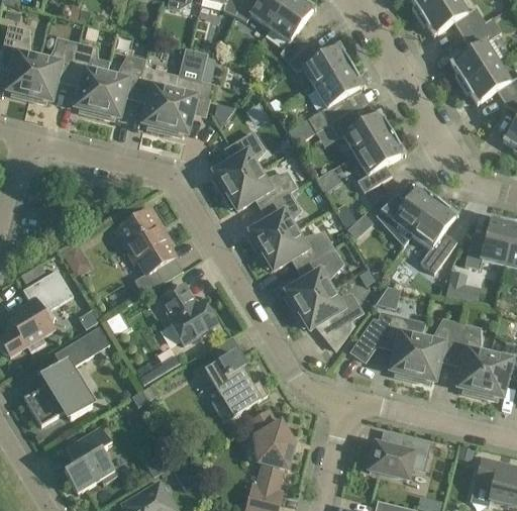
[(169,0),(167,6),(179,9),(189,2),(190,0),(169,0)]
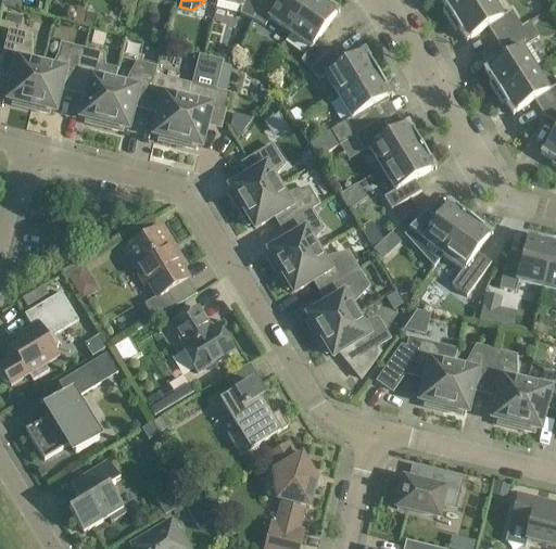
[(227,0),(241,3),(239,11),(252,16),(260,0),(227,0)]
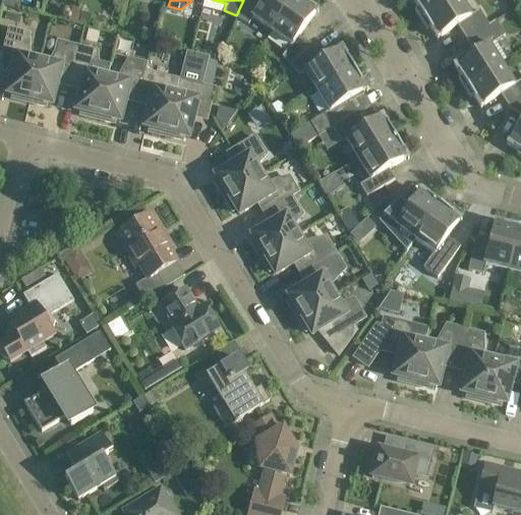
[(243,0),(236,15),(248,21),(253,14),(272,27),(292,0),(243,0)]
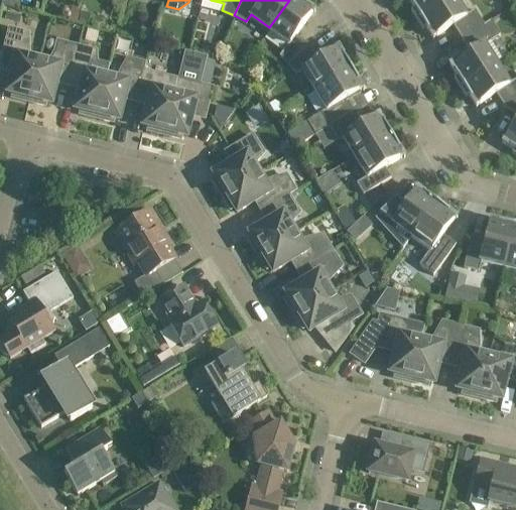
[(309,42),(295,33),(314,7),(304,0),(289,0),(269,27),(288,41),(279,53),(287,62),(309,42)]
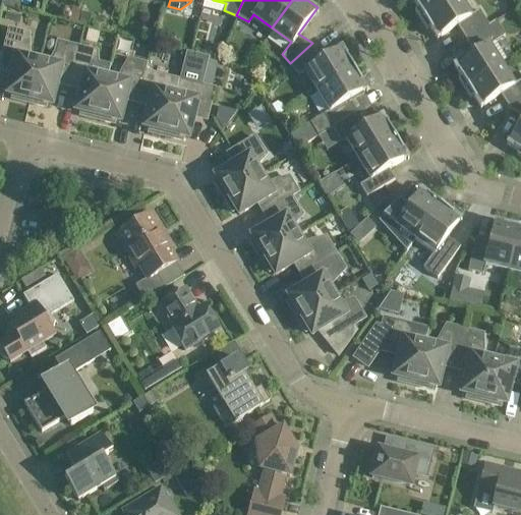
[(414,0),(417,5),(414,7),(420,16),(446,0),(414,0)]
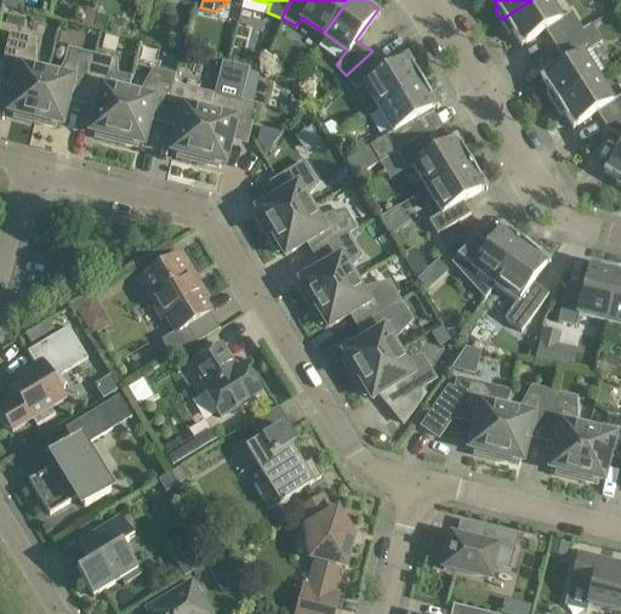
[(560,13),(552,0),(531,0),(501,20),(508,30),(512,28),(520,41),(545,27),(554,44),(582,27),(571,7),(560,13)]
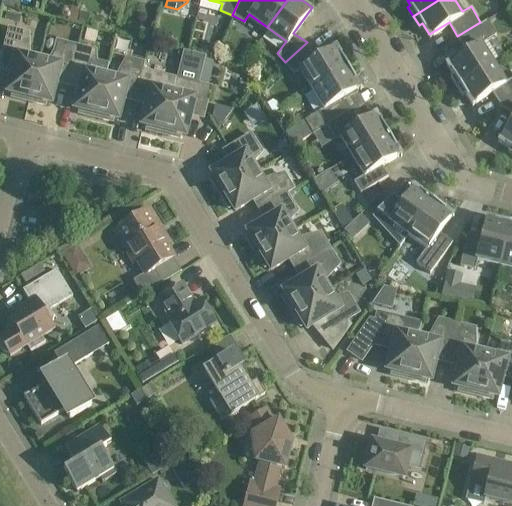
[(67,17),(77,19),(80,6),(71,3),(67,17)]
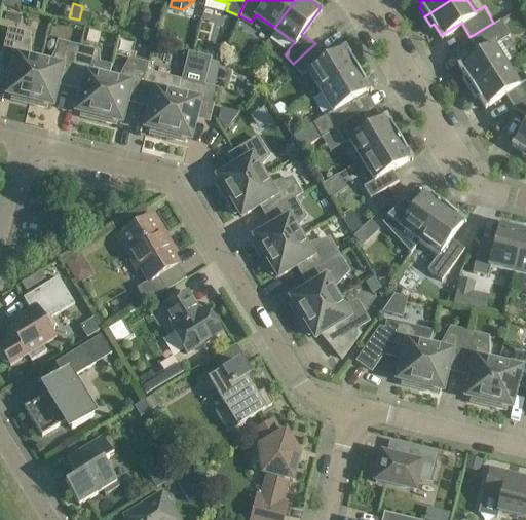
[(80,20),(89,23),(92,11),(83,8),(80,20)]
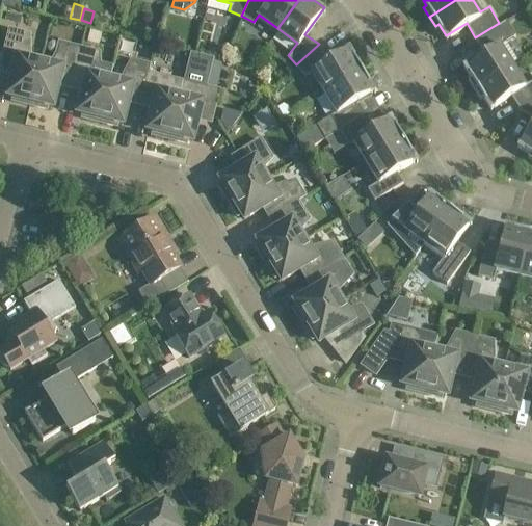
[(468,77),(474,87),(512,62),(501,44),(516,33),(506,18),(499,23),(475,37),(484,51),(463,63),(471,75),(468,77)]
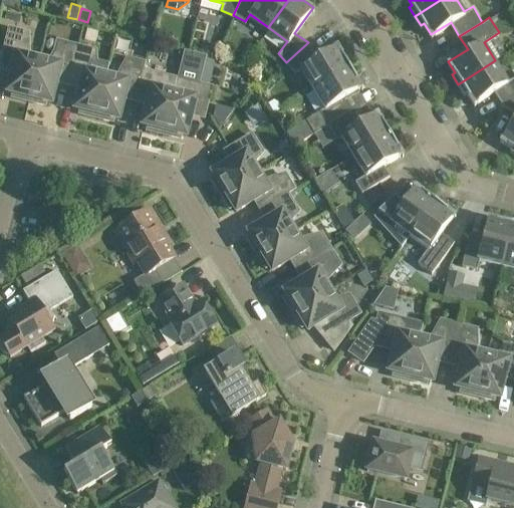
[(9,25),(1,60),(14,63),(7,88),(12,89),(14,90),(13,93),(29,97),(39,55),(28,53),(28,30),(9,25)]
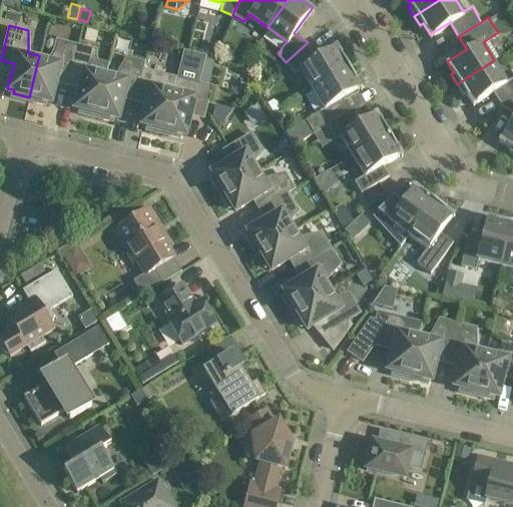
[(39,55),(29,97),(44,100),(45,98),(47,98),(51,99),(57,73),(69,76),(77,43),(57,38),(54,48),(48,58),(39,55)]
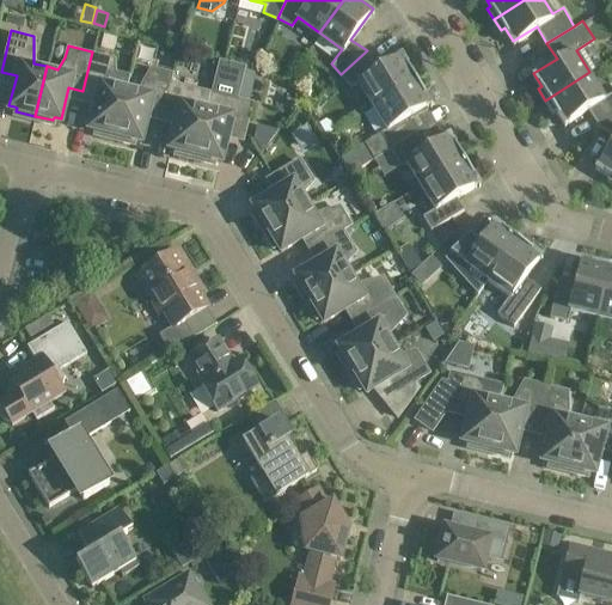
[(378,66),(367,50),(341,74),(352,85),(360,81),(373,103),(416,77),(402,52),(378,66)]
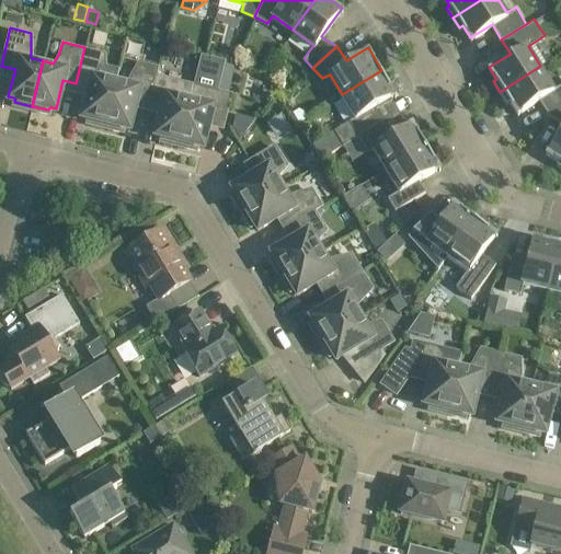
[(84,47),(76,83),(89,87),(82,115),(87,116),(89,116),(88,119),(105,124),(116,79),(116,77),(118,68),(104,65),(104,53),(84,47)]
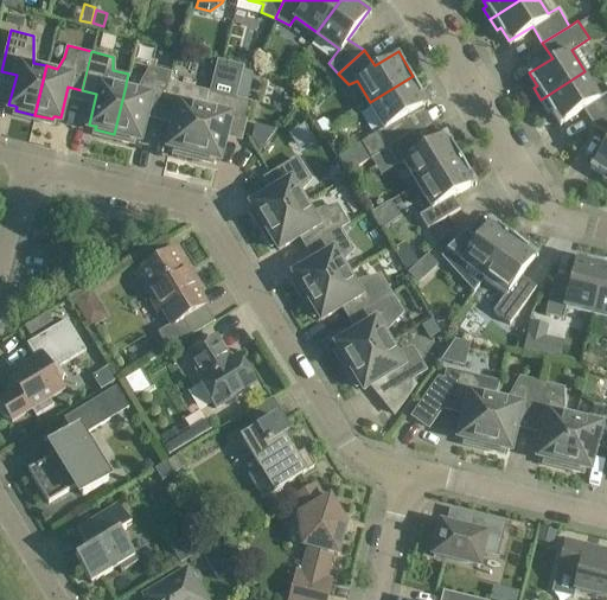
[(126,85),(114,134),(132,139),(133,135),(135,136),(140,138),(145,116),(146,114),(147,107),(161,110),(168,81),(170,80),(170,78),(171,71),(149,65),(138,88),(126,85)]
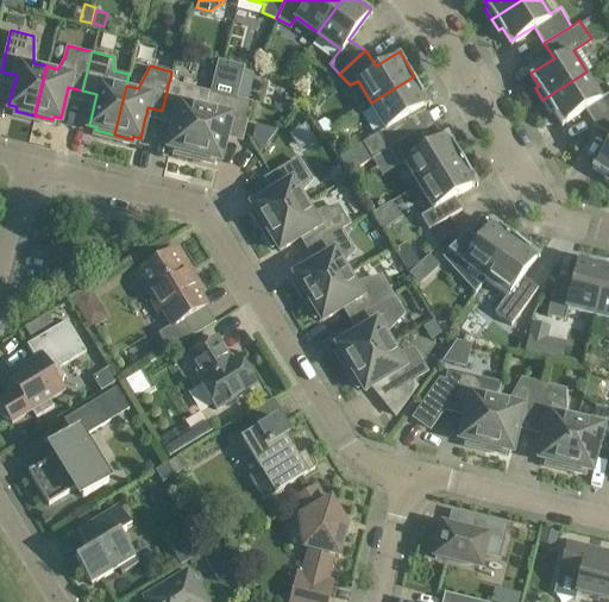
[(585,106),(596,123),(608,110),(608,87),(600,93),(586,71),(542,100),(550,111),(553,108),(562,121),(585,106)]
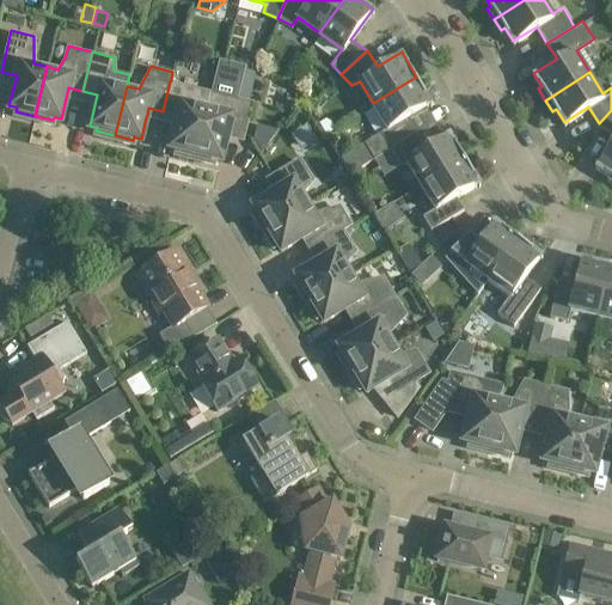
[(367,139),(366,142),(374,157),(392,146),(418,130),(409,115),(427,104),(432,102),(416,77),(373,103),(387,127),(383,129),(367,139)]
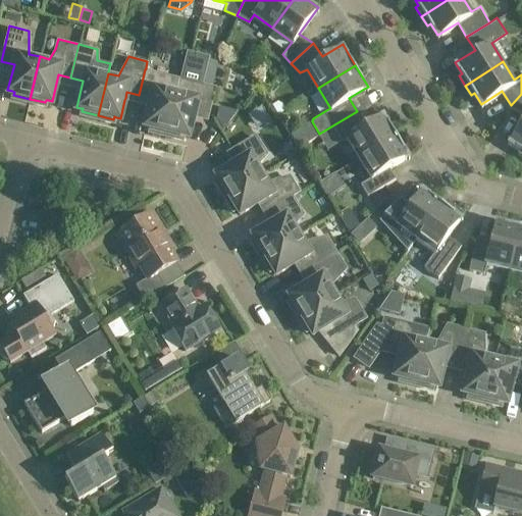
[(145,69),(139,95),(151,98),(150,104),(149,106),(145,123),(149,124),(151,125),(150,129),(166,133),(179,78),(145,69)]
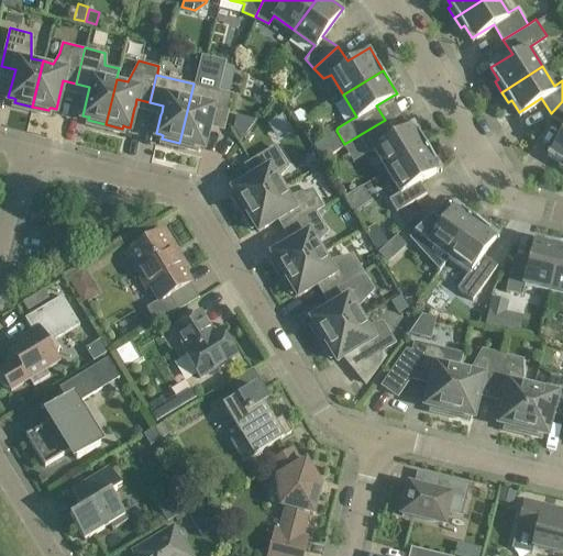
[(194,84),(179,143),(196,147),(197,144),(199,144),(203,145),(209,125),(209,123),(211,117),(224,120),(231,92),(218,89),(194,84)]
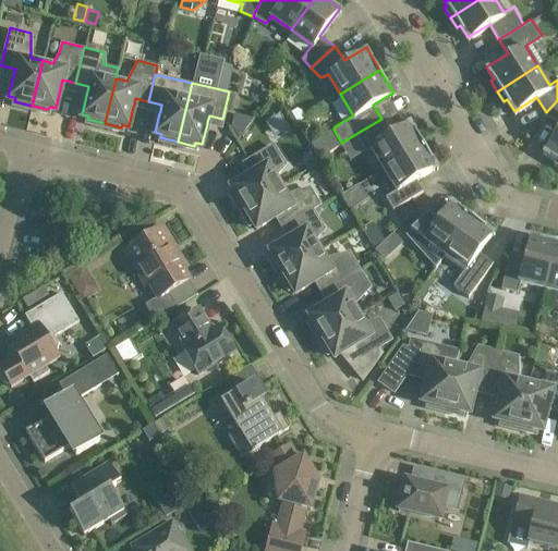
[(553,161),(557,164),(557,100),(546,112),(557,121),(557,127),(544,150),(555,158),(553,161)]
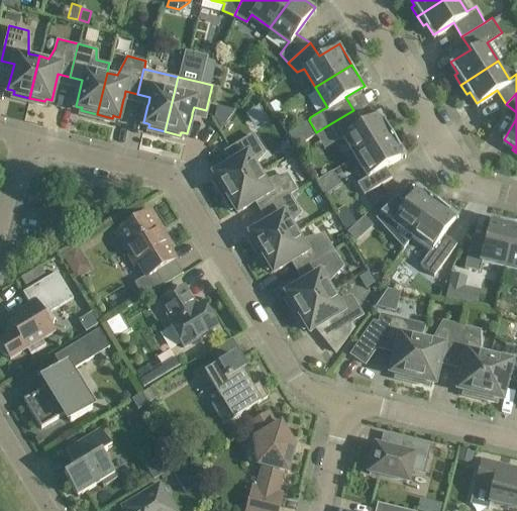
[(234,108),(217,104),(214,115),(220,127),(234,108)]
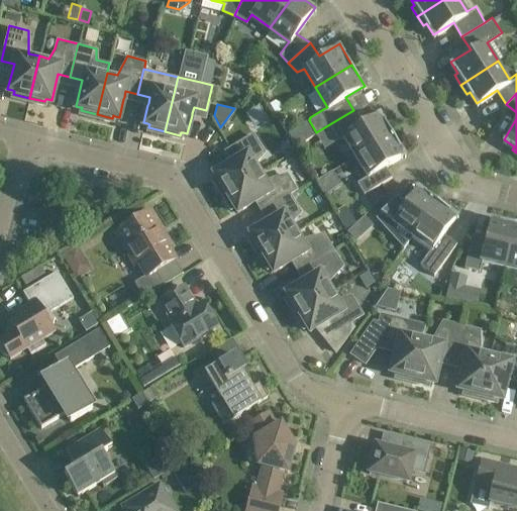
[(360,123),(353,110),(331,123),(341,138),(344,135),(355,155),(393,132),(380,111),(360,123)]
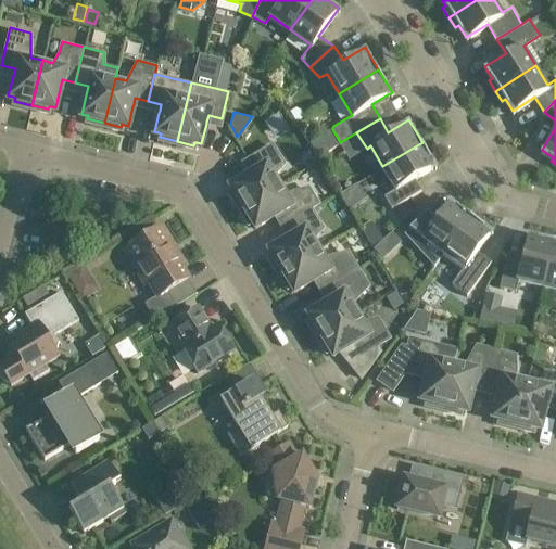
[(248,173),(230,183),(232,188),(234,189),(230,191),(240,206),(279,182),(273,173),(283,162),(272,142),(248,156),(255,168),(249,171),(248,173)]
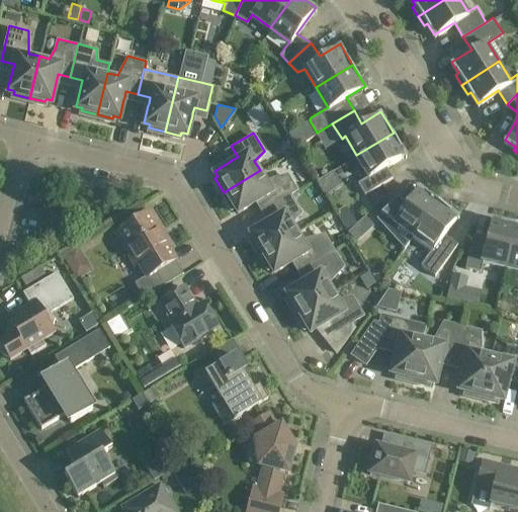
[(406,153),(394,133),(356,155),(367,173),(356,179),(363,190),(391,173),(385,165),(406,153)]
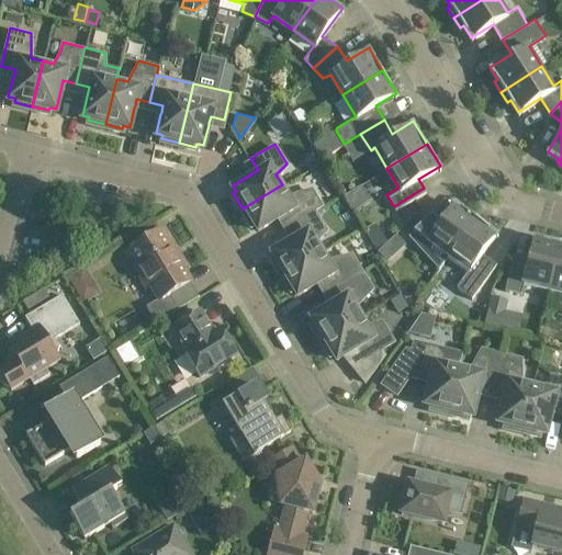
[(282,184),(243,208),(251,223),(254,222),(256,224),(258,227),(276,216),(277,216),(283,213),(290,224),(314,208),(315,208),(322,204),(312,188),(288,194),(282,184)]
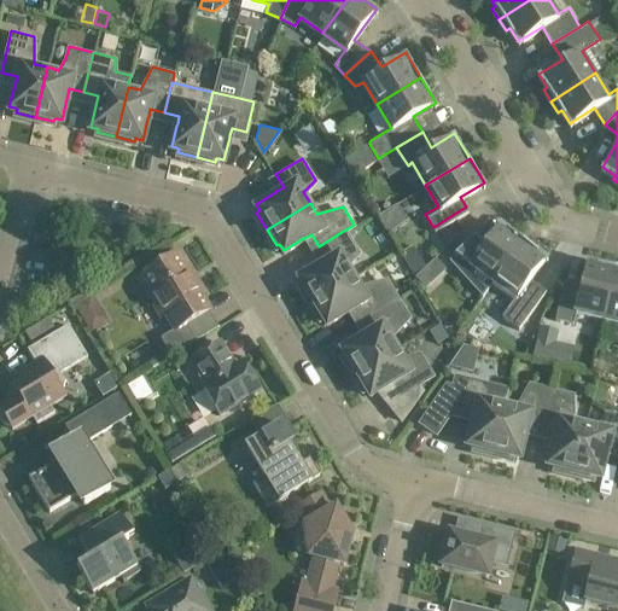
[(485,290),(493,280),(523,238),(500,221),(484,243),(472,233),(449,256),(485,290)]
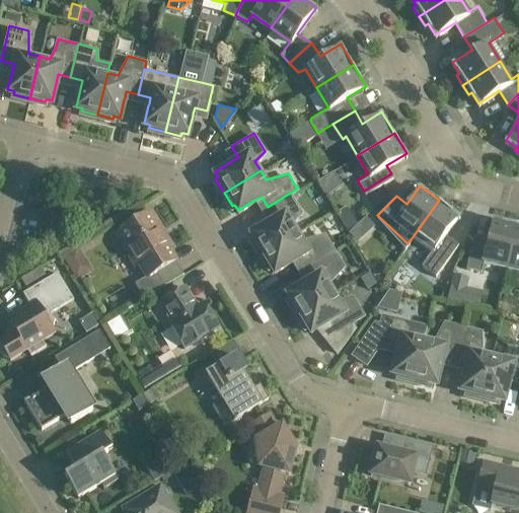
[(268,221),(250,231),(253,235),(254,236),(251,238),(260,252),(297,230),(291,221),(301,211),(290,193),(268,207),(274,217),(269,221),(268,221)]
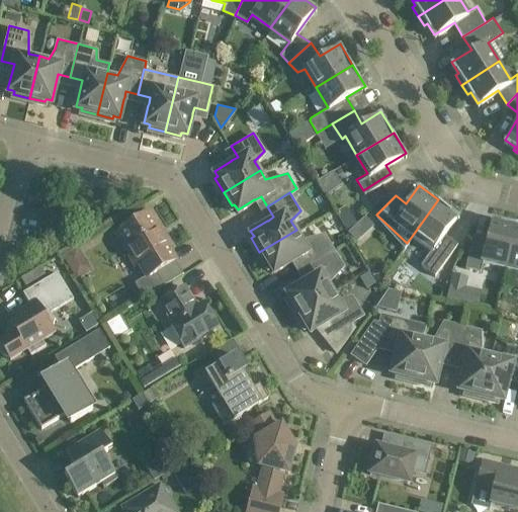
[(458,215),(438,199),(413,235),(432,249),(421,264),(433,273),(456,242),(444,234),(458,215)]
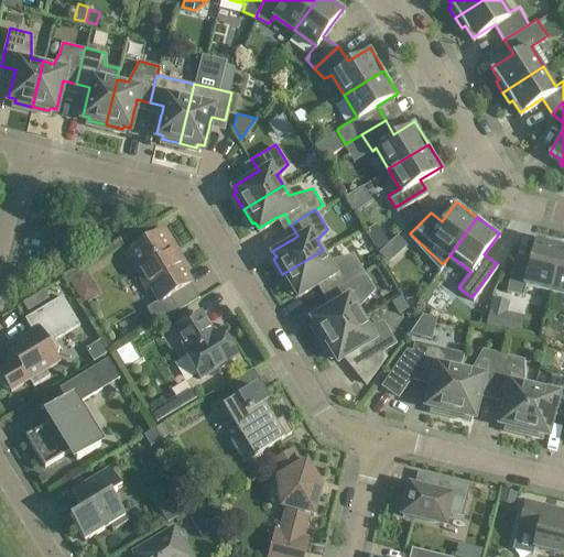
[(171,246),(174,243),(164,226),(126,249),(137,266),(140,264),(160,296),(147,305),(156,320),(179,307),(170,292),(191,280),(171,246)]
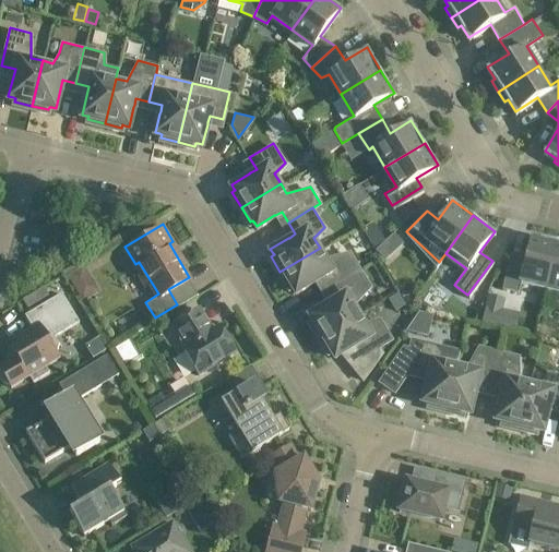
[(384,237),(378,226),(368,232),(373,243),(384,237)]
